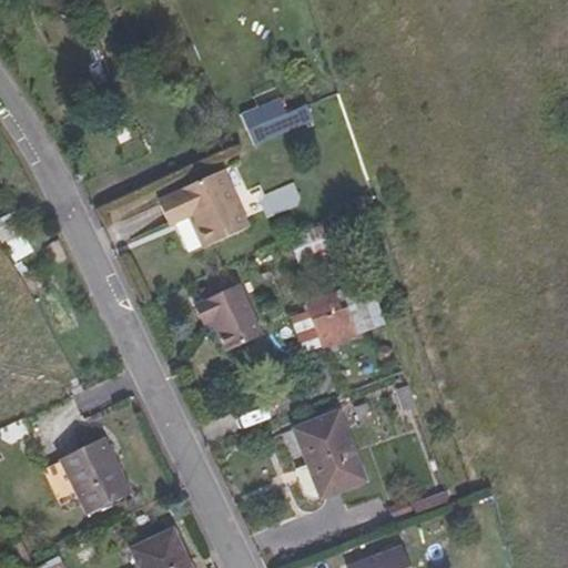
[(253,111),(280,100),(274,88),(247,100),(253,111)]
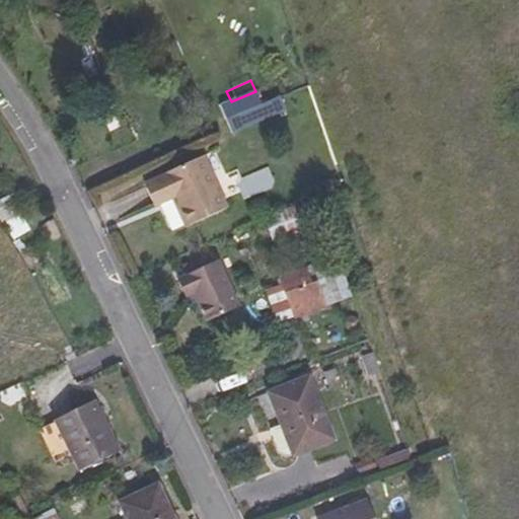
[(285,108),(281,95),(261,104),(255,91),(231,101),(219,106),(230,133),(285,108)]
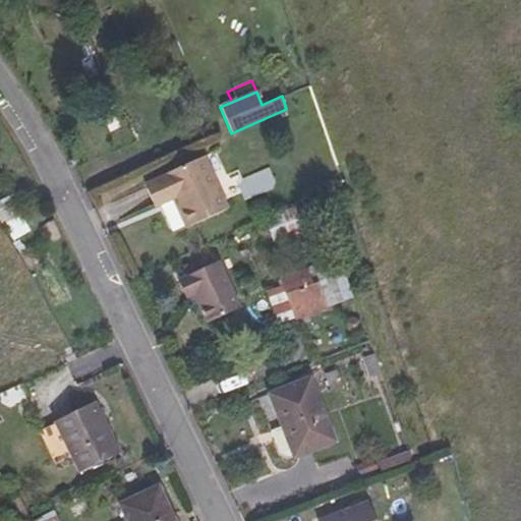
[(148,184),(158,207),(172,199),(185,229),(227,210),(203,158),(161,176),(162,178),(148,184)]
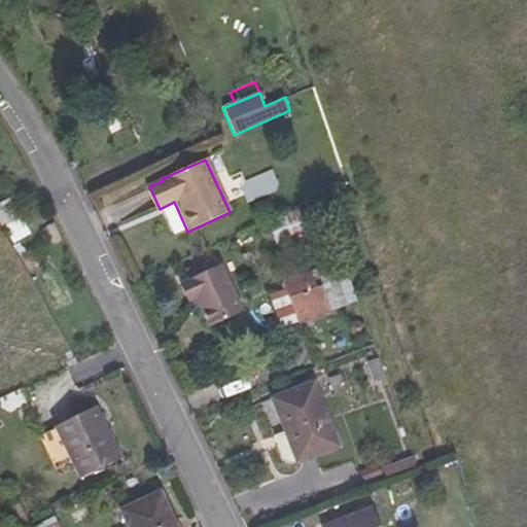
[(155,211),(160,209),(149,186),(145,188),(155,211)]
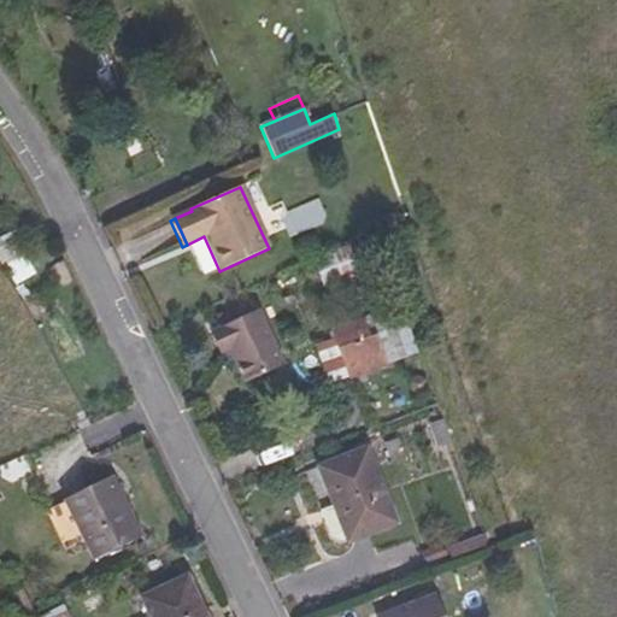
[(313,258),(375,230),(372,223),(310,251),(313,258)]
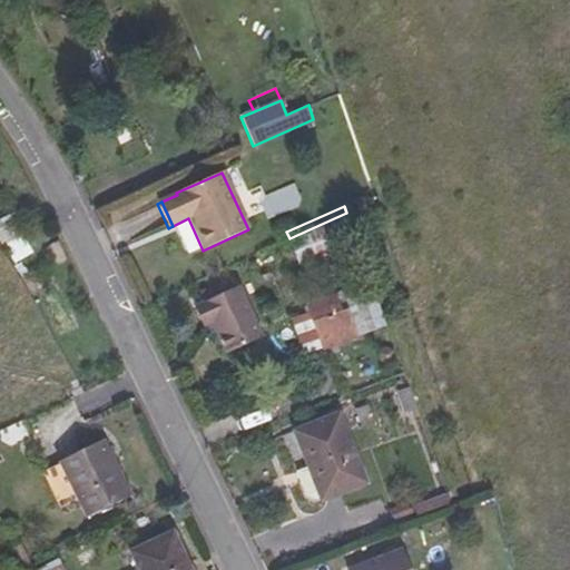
[(13,220),(0,227),(0,239),(3,246),(21,237),(13,220)]
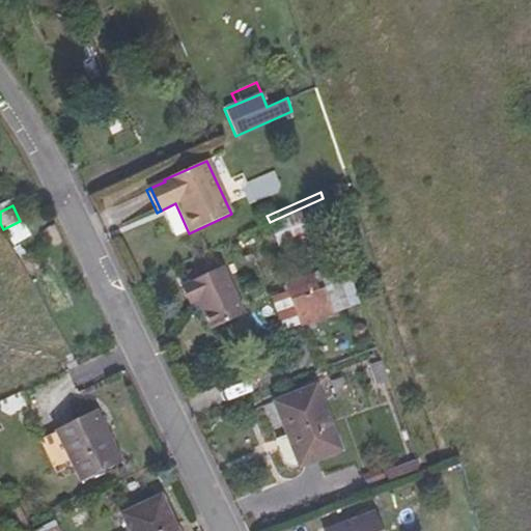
[(271,224),(279,246),(310,234),(301,213),(271,224)]
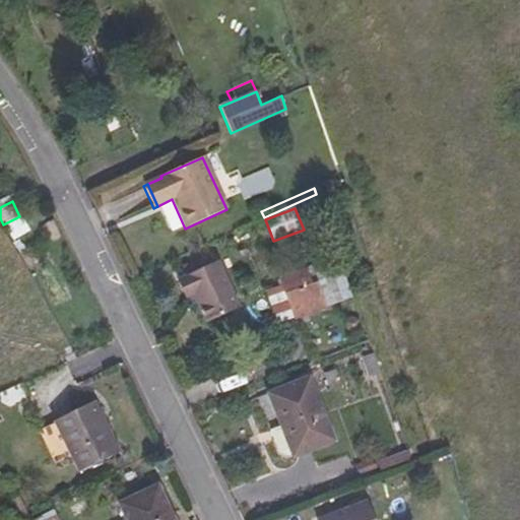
[(294,318),(352,297),(339,259),(280,280),(294,318)]
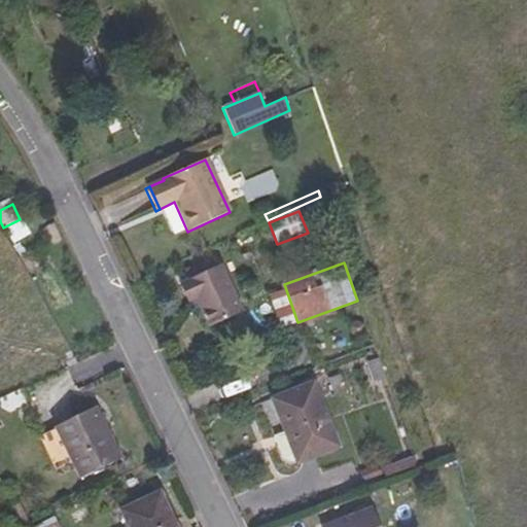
[(182,282),(191,302),(196,301),(208,328),(242,313),(220,265),(182,282)]
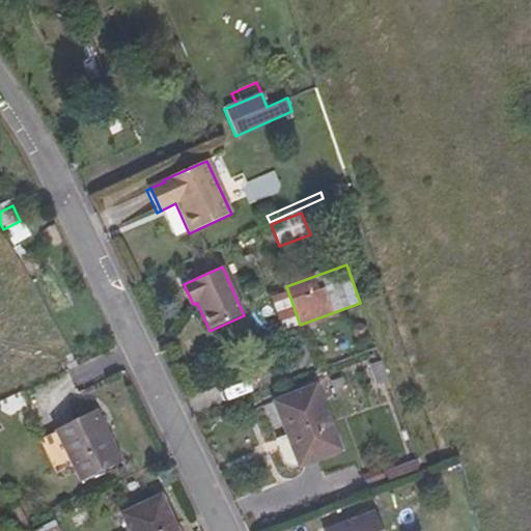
[(189,306),(193,304),(184,284),(179,285),(189,306)]
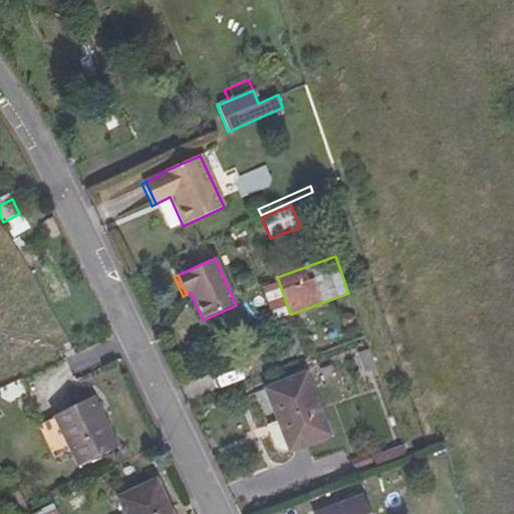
[(375,369),(368,349),(357,353),(364,373),(375,369)]
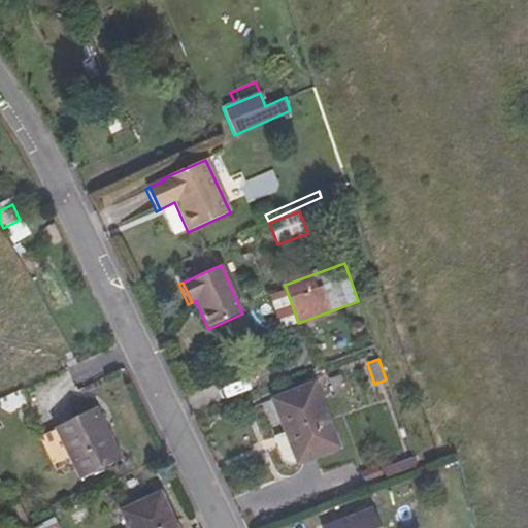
[(340,375),(328,380),(333,391),(344,387),(340,375)]
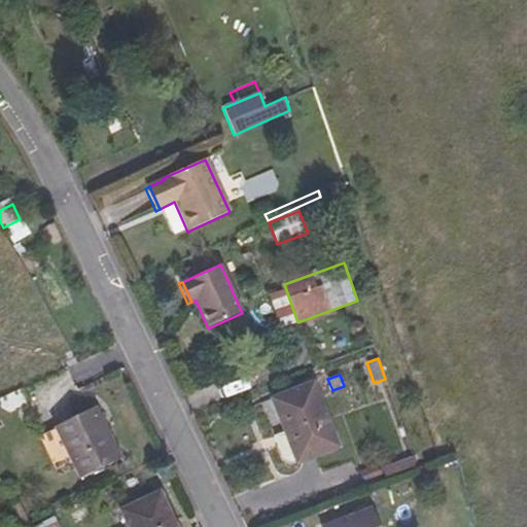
[(287,431),(300,462),(338,448),(313,383),(272,398),(284,432),(287,431)]
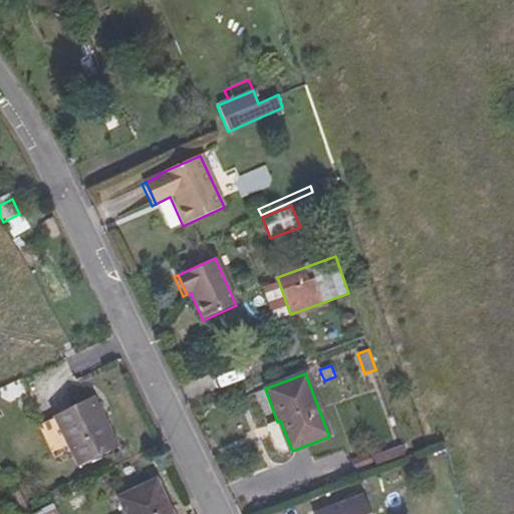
[(54,416),(78,467),(117,448),(93,397),(54,416)]
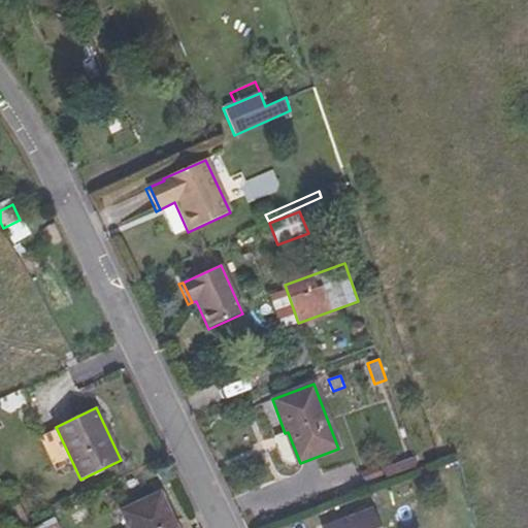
[(297,465),(300,463),(288,432),(285,433),(297,465)]
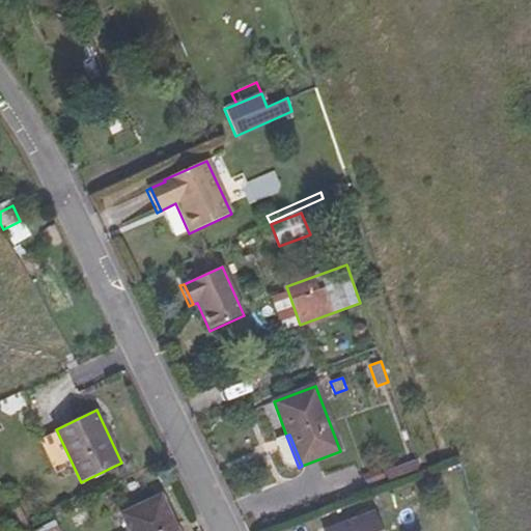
[(416,460),(419,471),(430,467),(426,456),(416,460)]
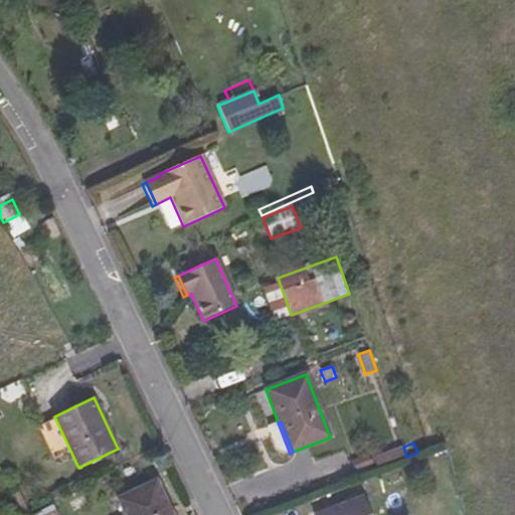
[(170,514),(155,482),(119,499),(125,514),(170,514)]
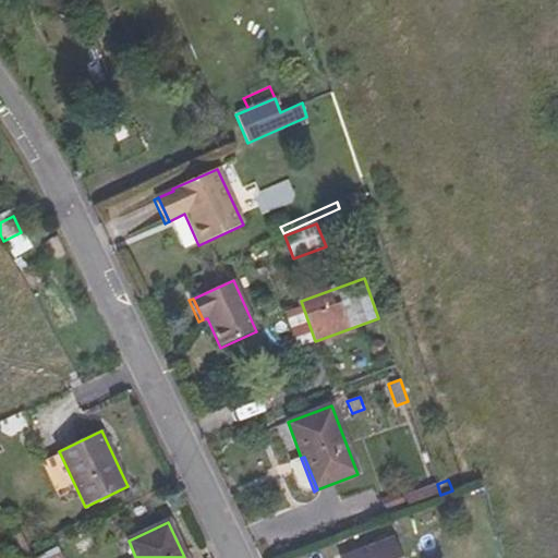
[(401,557),(393,538),(342,557),(401,557)]
